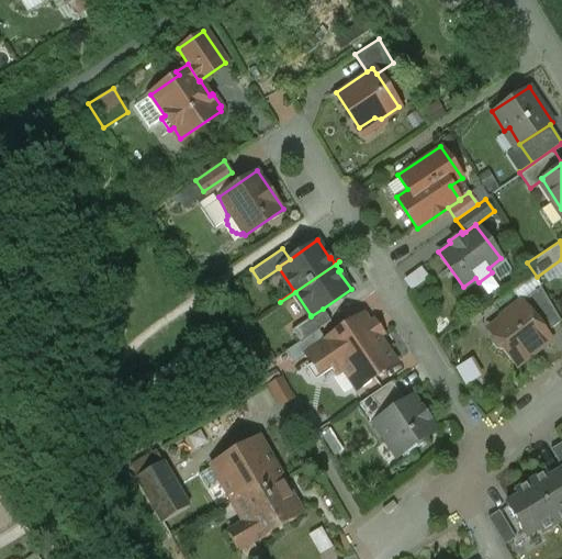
[(412,287),(428,275),(420,266),(404,278),(412,287)]
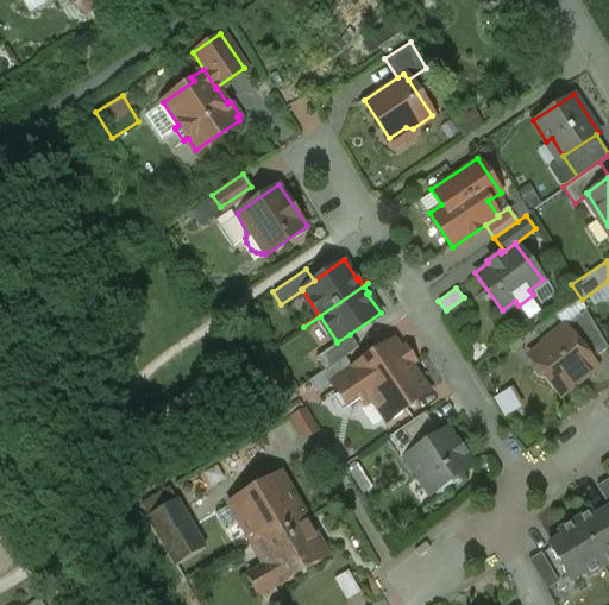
[(607,346),(585,309),(564,326),(590,359),(607,346)]
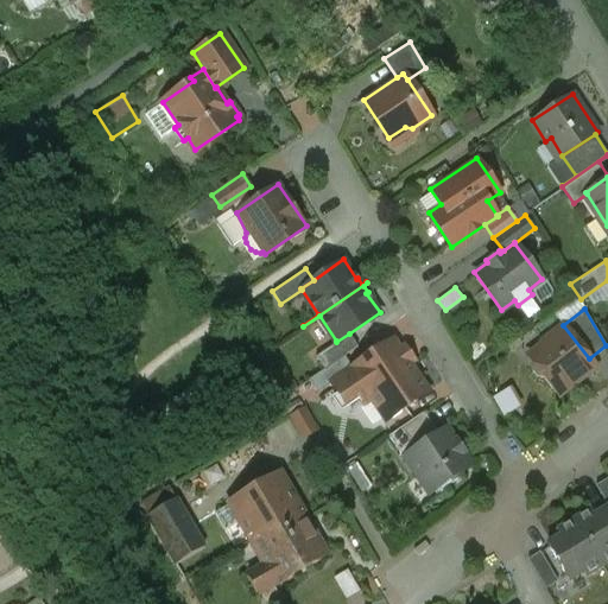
[(563,325),(563,324),(543,339),(546,343),(530,356),(532,360),(531,366),(537,374),(544,374),(558,393),(594,364),(589,358),(563,325)]
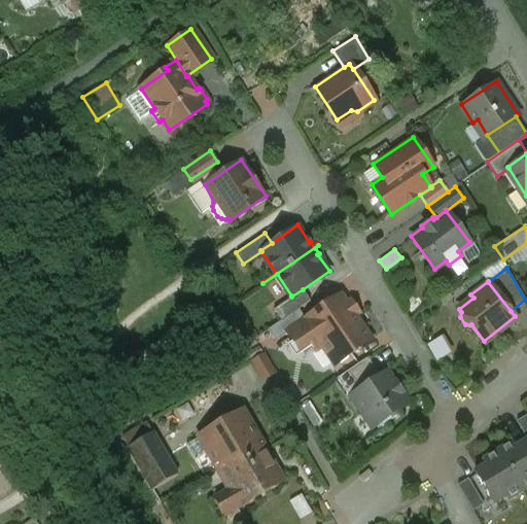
[(273,308),(281,319),(299,307),(310,300),(303,289),(291,297),(291,295),(273,308)]
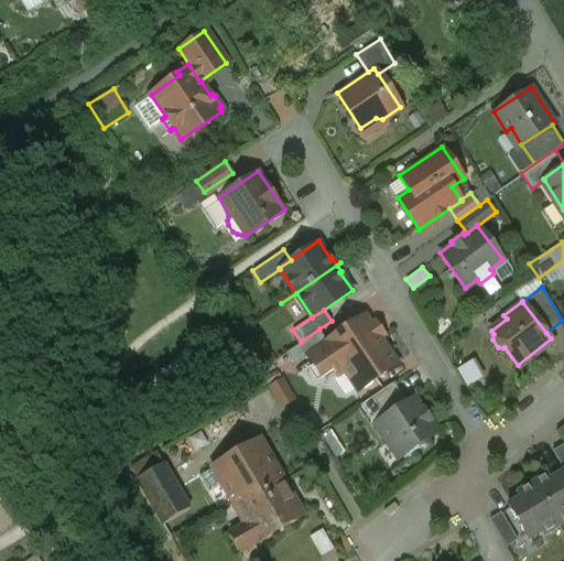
[(326,340),(306,354),(307,355),(322,376),(333,368),(335,371),(343,367),(357,389),(397,362),(365,314),(326,340)]
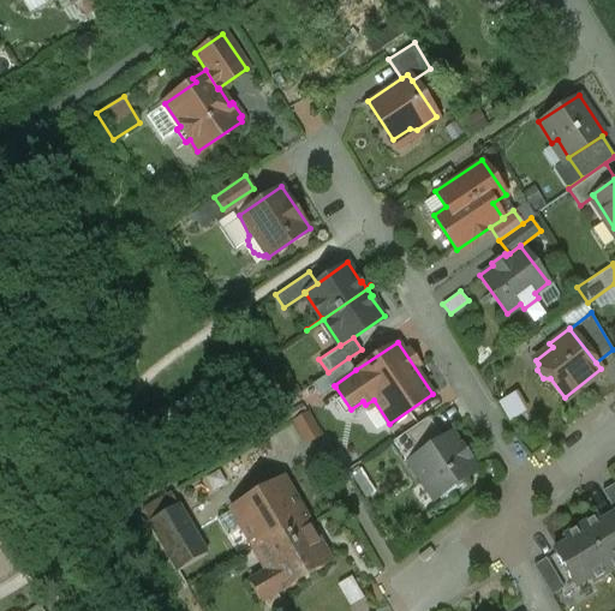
[(334,385),(356,370),(348,358),(328,372),(312,383),(321,396),(335,387),(334,385)]
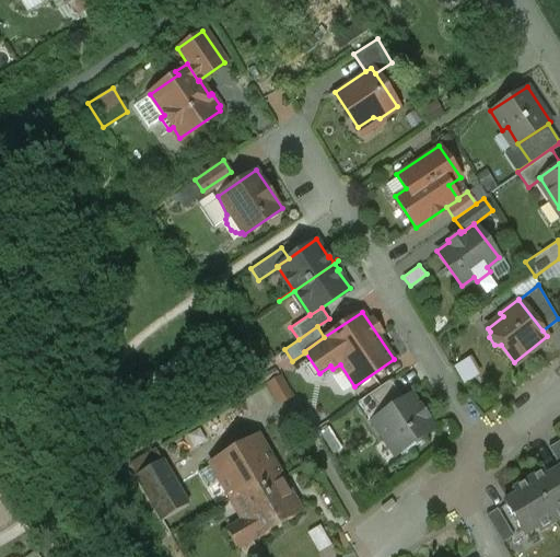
[(463,380),(476,374),(469,357),(456,361),(463,380)]
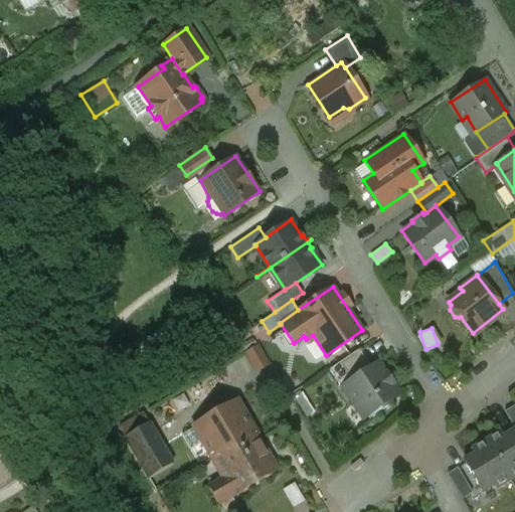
[(259,341),(244,348),(254,369),(269,363),(259,341)]
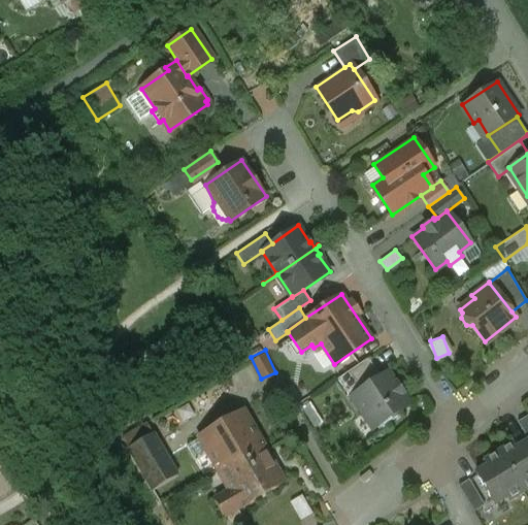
[(337,378),(350,396),(380,375),(367,357),(337,378)]
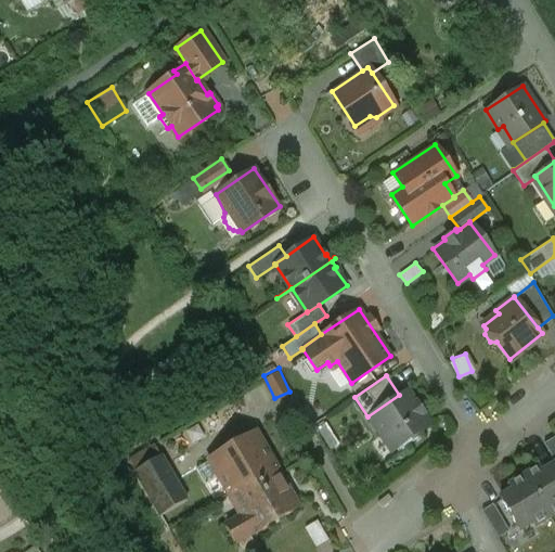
[(414,403),(405,392),(399,395),(368,416),(379,434),(387,435),(398,451),(414,439),(412,436),(429,424),(422,412),(424,411),(416,401),(414,403)]
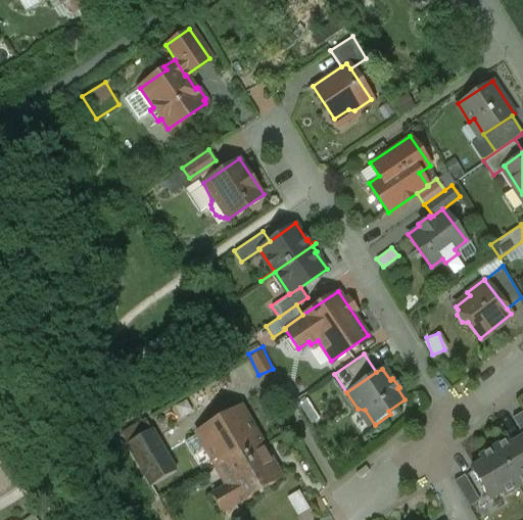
[(241,406),(196,431),(196,433),(205,448),(215,465),(216,464),(239,451),(243,456),(264,444),(241,406)]
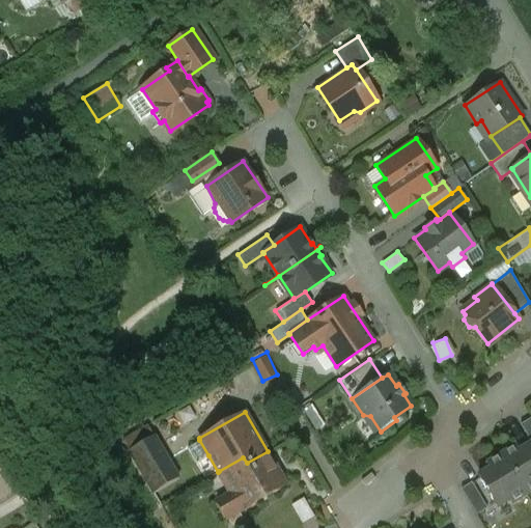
[(122,439),(129,449),(154,435),(147,424),(122,439)]
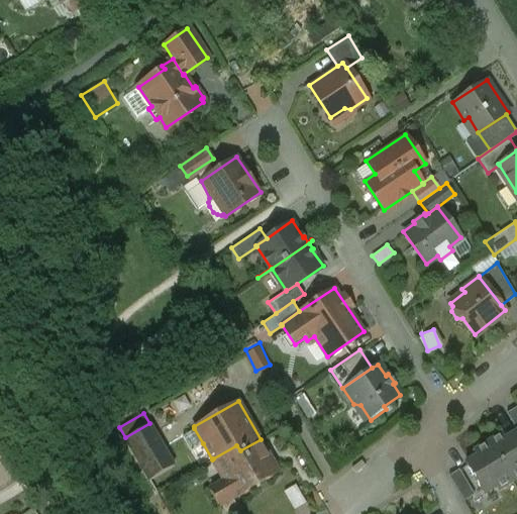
[(149,423),(125,437),(149,479),(173,465),(149,423)]
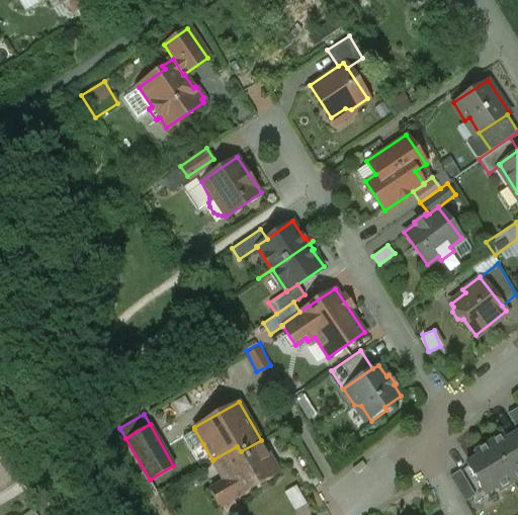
[(203,444),(194,429),(182,436),(191,451),(203,444)]
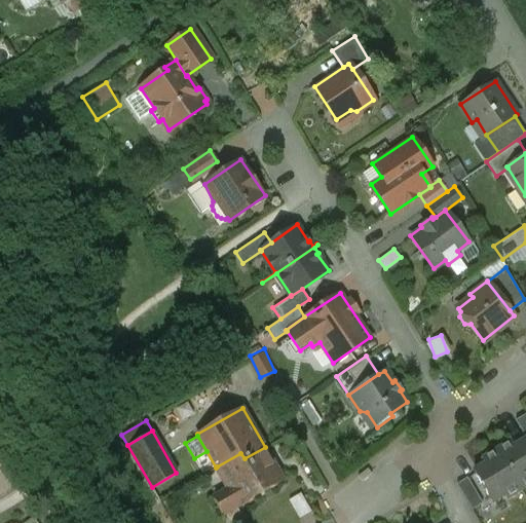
[(525,438),(515,444),(512,439),(496,448),(520,489),(525,485),(525,438)]
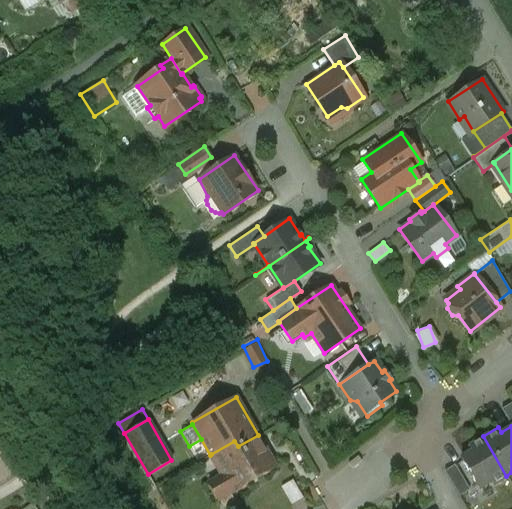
[(234,441),(211,454),(223,475),(208,483),(216,498),(231,490),(232,492),(276,466),(258,435),(238,446),(234,441)]
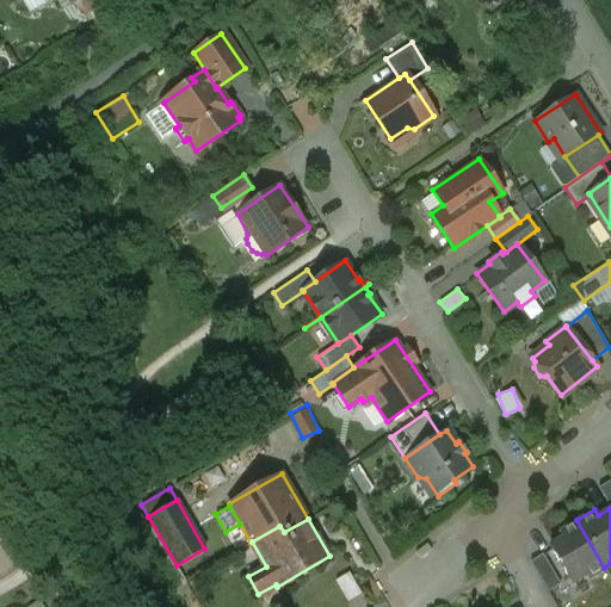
[(604,568),(576,520),(557,531),(562,537),(549,545),(572,582),(586,573),(588,577),(604,568)]
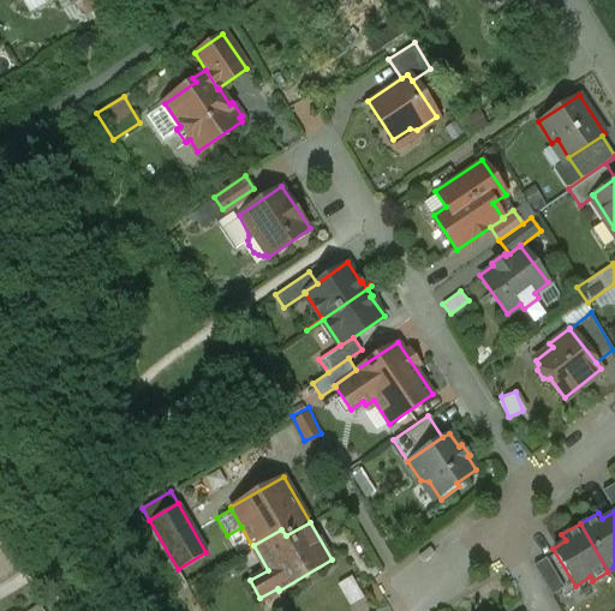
[(0,551),(0,576),(10,571),(0,551)]
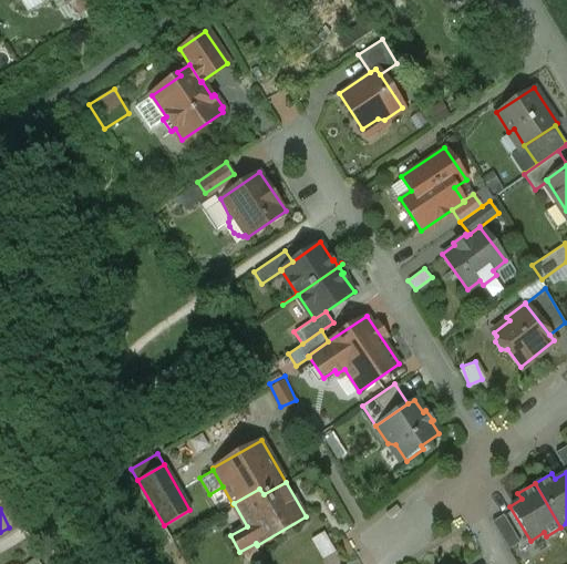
[(491,518),(512,544),(522,535),(501,510),(491,518)]
